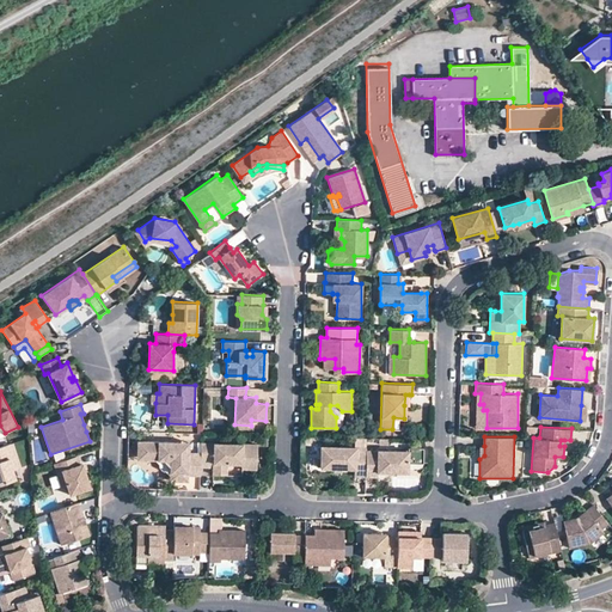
[(188,452),(178,441),(136,440),(136,456),(157,456),(157,459),(163,459),(170,465),(170,475),(170,479),(188,481),(188,475),(200,475),(200,465),(201,452),(188,452)]
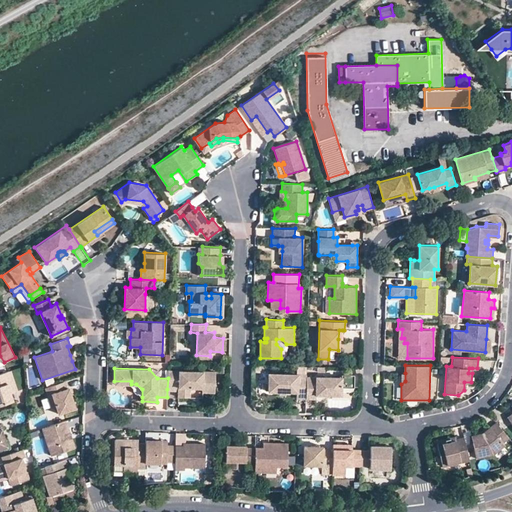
[(157,378),(158,369),(149,369),(157,378)]
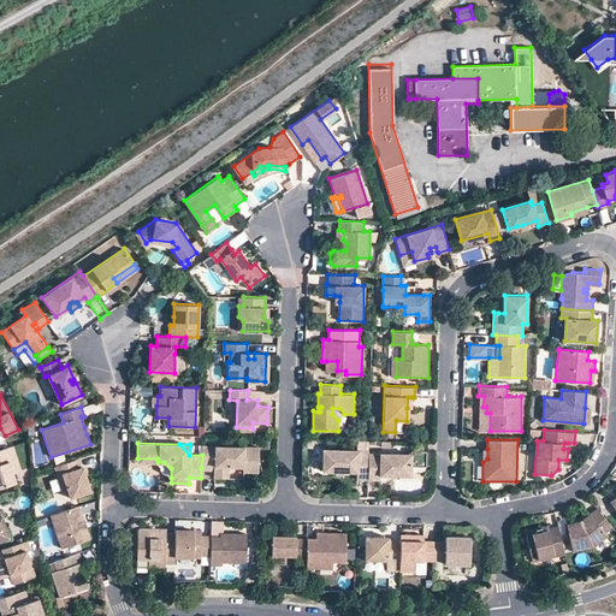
[(259,446),(202,444),(202,455),(201,468),(214,469),(214,477),(229,477),(229,466),(243,466),(244,461),(259,462),(259,446)]
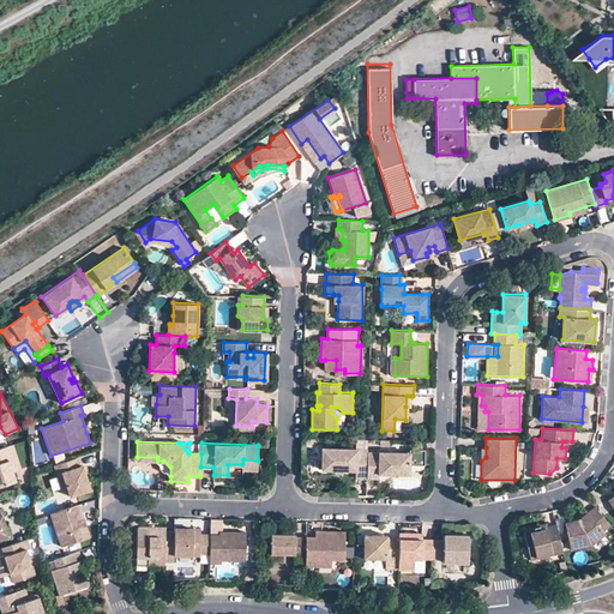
[(19,469),(11,444),(0,447),(0,485),(17,480),(13,470),(19,469)]
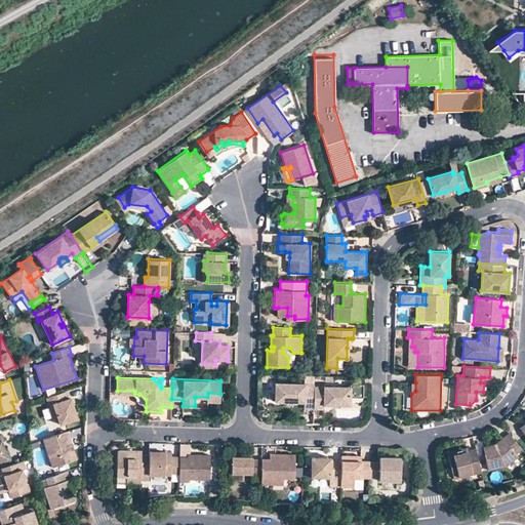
[(314,382),(275,381),(274,400),(288,401),(292,401),(305,401),(304,407),(314,407),(314,404),(314,386),(314,382)]
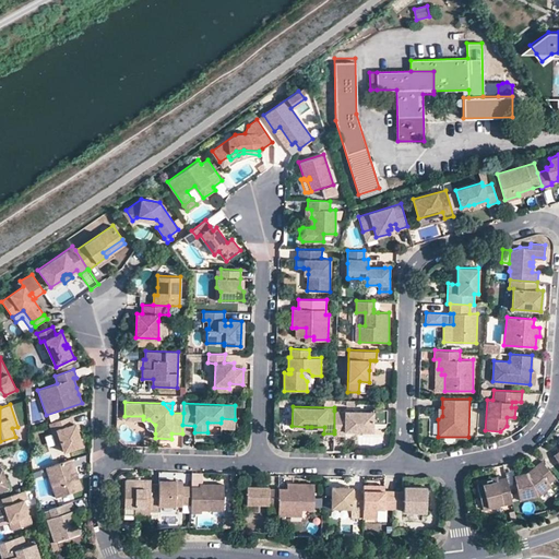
[(369,407),(369,411),(369,421),(387,423),(387,408),(369,407)]
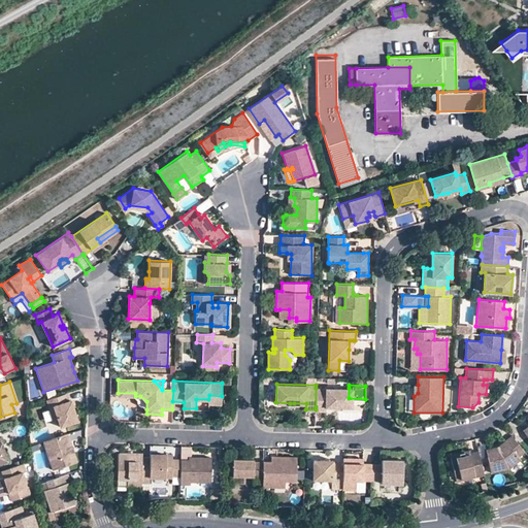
[(349,388),(316,388),(316,406),(349,406),(349,398),(349,388)]
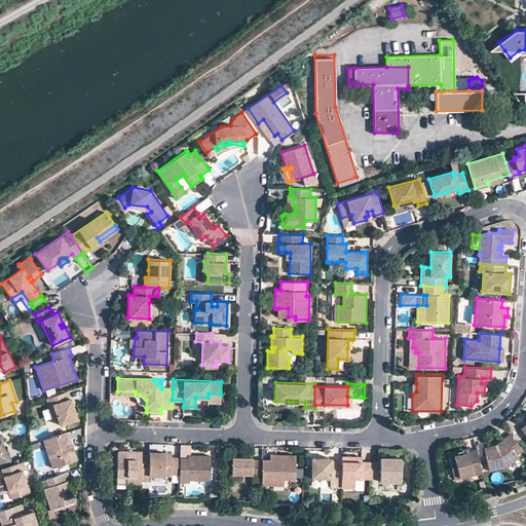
[(68,399),(66,391),(46,398),(52,417),(58,416),(60,424),(78,419),(71,398),(68,399)]
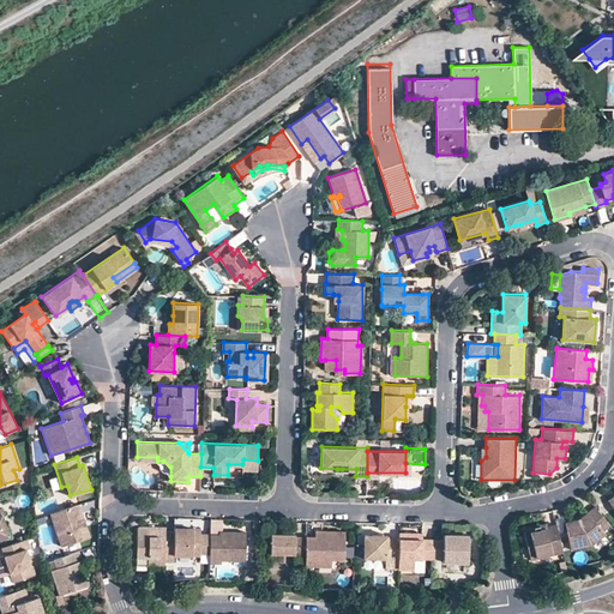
[(157,457),(137,457),(137,461),(155,461),(170,476),(170,467),(163,461),(157,461),(157,457)]
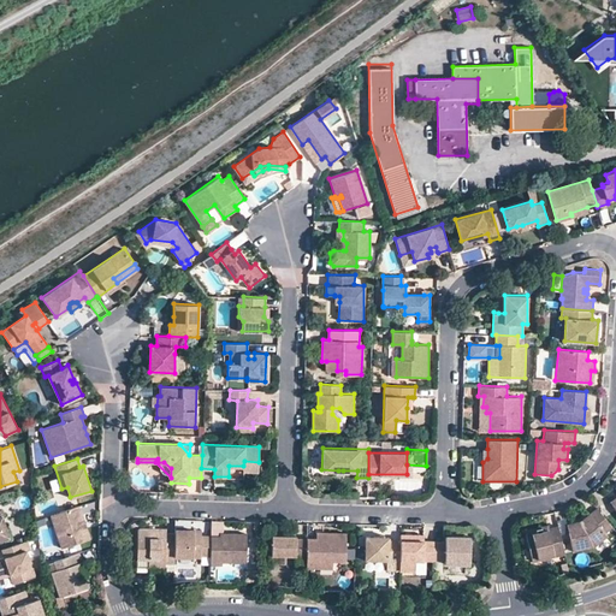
[(259,472),(259,462),(244,461),(243,466),(243,471),(259,472)]
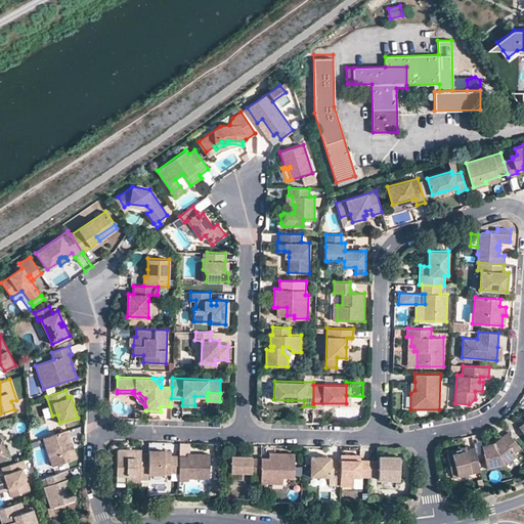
[(73,445),(68,430),(43,438),(52,466),(74,459),(70,446),(73,445)]
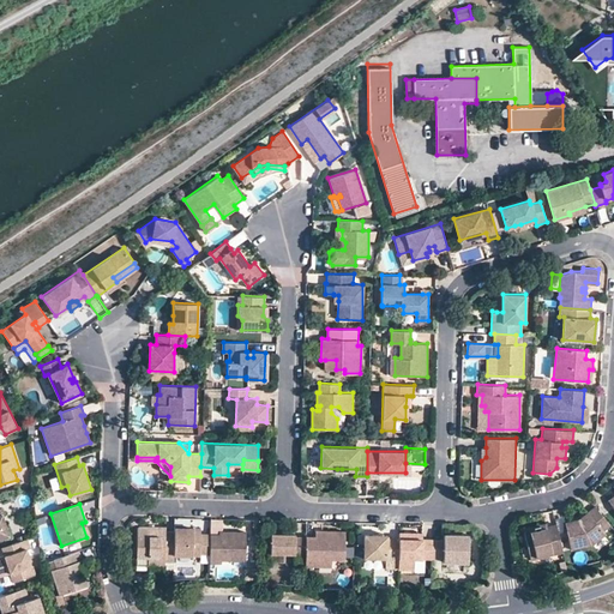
[(611,524),(595,506),(579,519),(565,522),(572,549),(591,545),(606,534),(603,530),(611,524)]
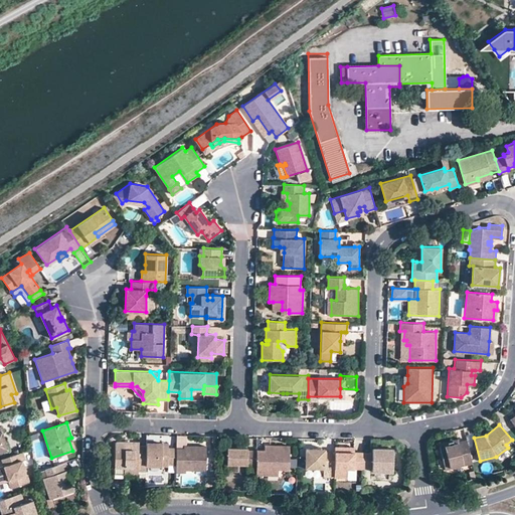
[(472,462),(467,440),(459,442),(440,446),(445,469),(472,462)]
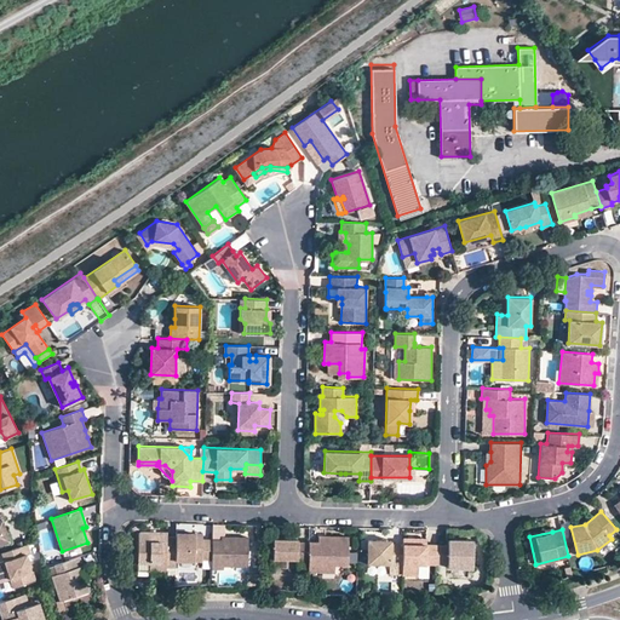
[(176,560),(176,537),(167,537),(167,532),(141,530),(139,532),(138,534),(137,562),(149,563),(149,570),(166,570),(166,575),(174,575),(176,560)]
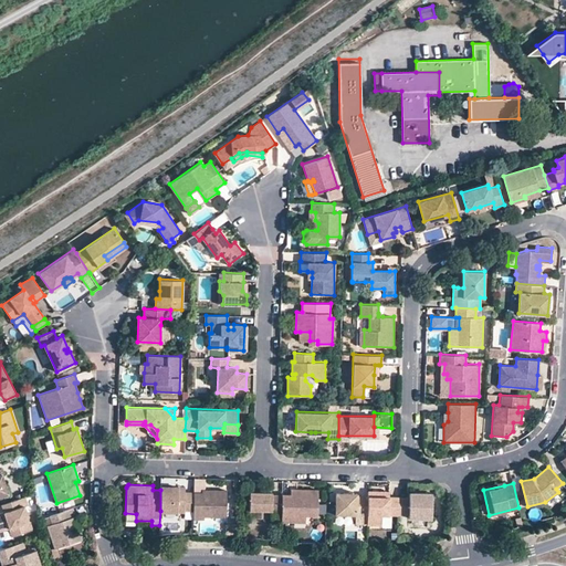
[(185,492),(178,492),(178,486),(160,486),(160,490),(160,511),(185,512),(185,510),(194,510),(194,492),(185,492)]
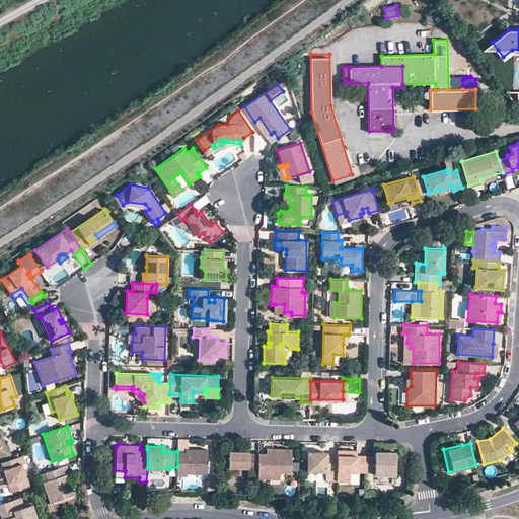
[(292,448),(271,448),(271,453),(267,453),(258,453),(258,454),(258,468),(258,478),(270,478),(270,472),(280,472),(291,472),(292,448)]
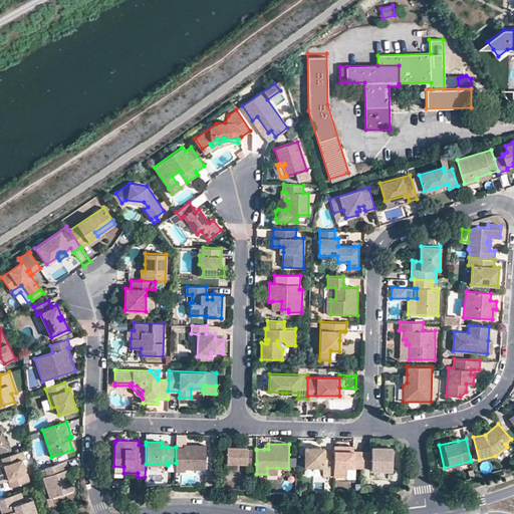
[(198,448),(192,448),(192,445),(184,445),(184,447),(176,447),(176,463),(176,471),(186,471),(186,469),(206,469),(207,445),(199,445),(198,448)]
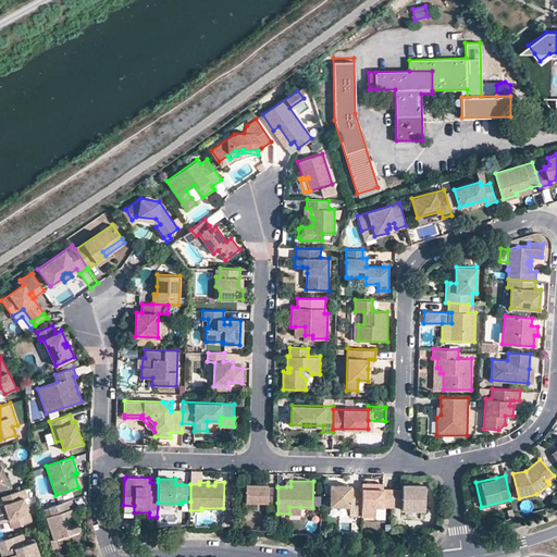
[(268,484),(245,484),(245,502),(277,503),(277,487),(268,487),(268,484)]
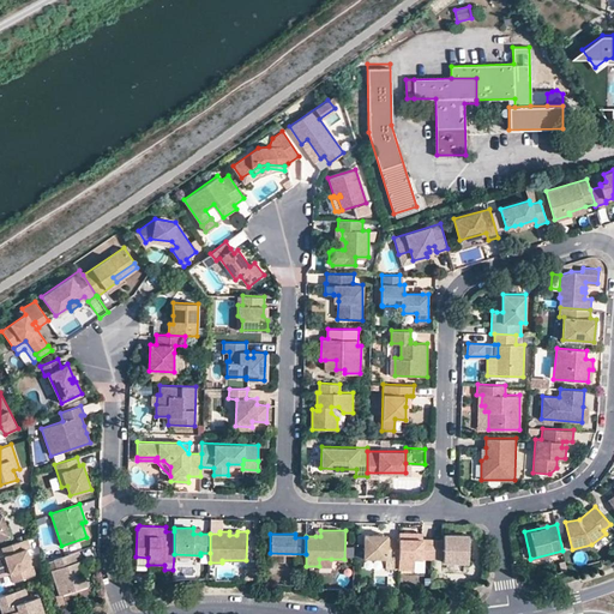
[(387,537),(383,537),(383,534),(363,534),(363,557),(386,558),(398,558),(398,545),(399,539),(387,537)]
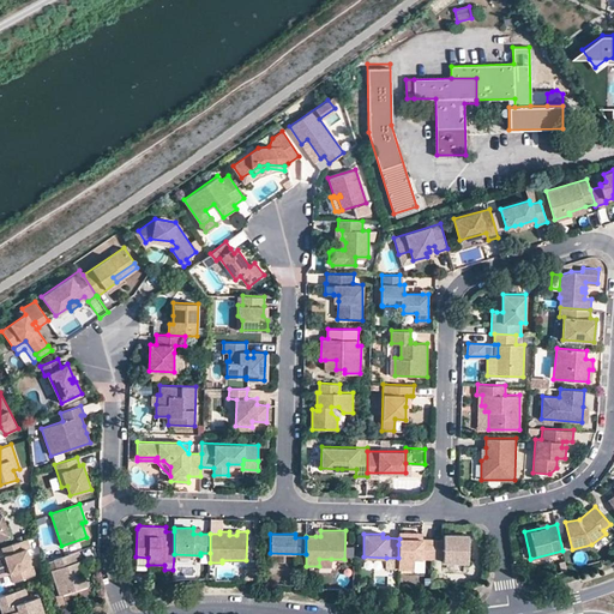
[(451,536),(451,534),(444,534),(444,540),(432,540),(432,558),(444,558),(444,561),(468,563),(469,534),(458,534),(455,536),(451,536)]
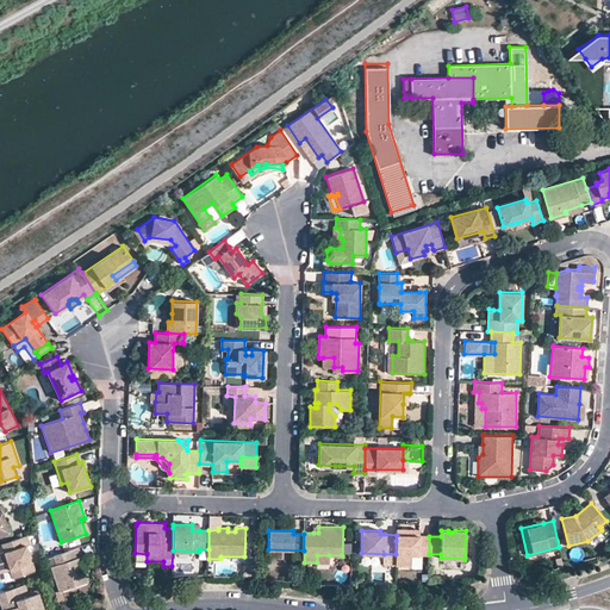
[(35,561),(29,543),(33,542),(30,534),(8,541),(11,549),(8,551),(0,553),(0,567),(12,564),(13,568),(17,567),(20,576),(36,571),(38,570),(36,560),(35,561)]
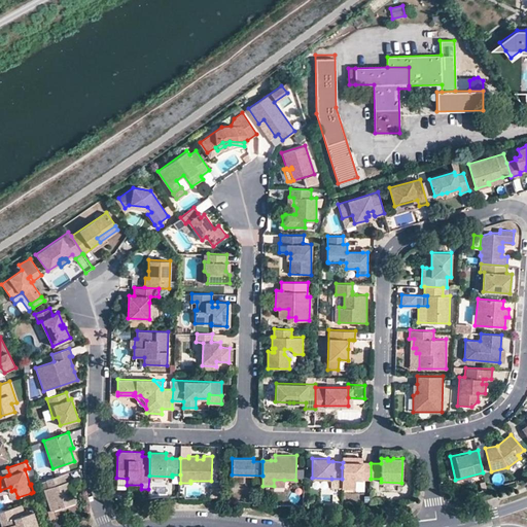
[(371,463),(358,462),(358,467),(354,467),(342,467),(342,479),(342,488),(355,488),(355,479),(371,479),(371,463)]
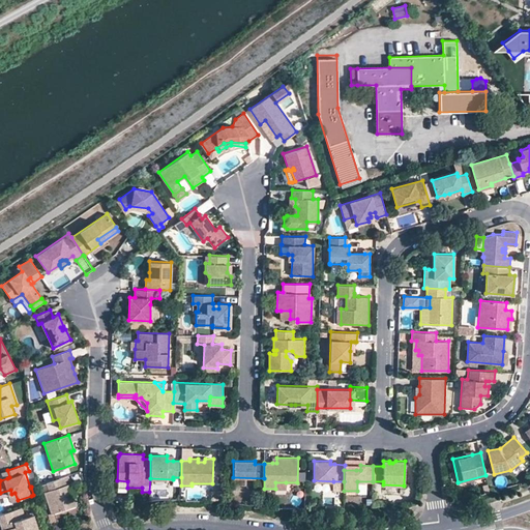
[(72,489),(67,475),(46,482),(49,490),(45,492),(51,513),(78,504),(75,496),(72,489)]
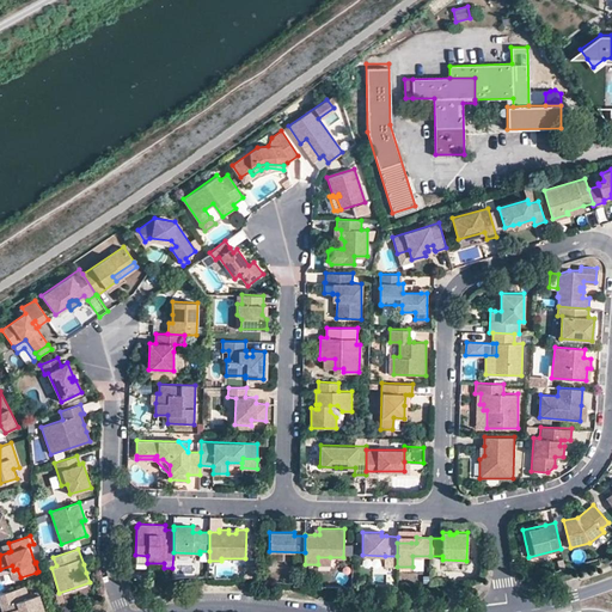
[(397,556),(385,556),(385,567),(397,567),(397,556)]
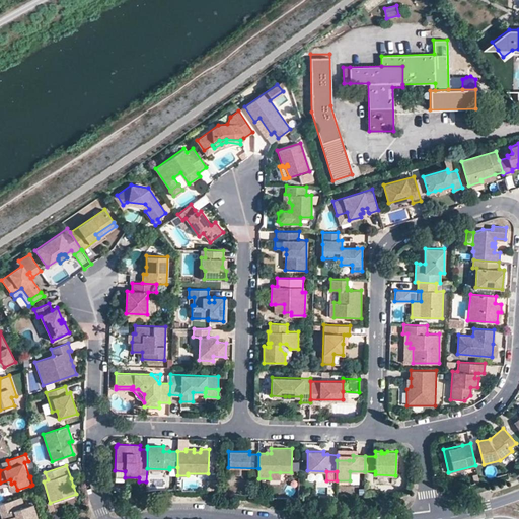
[(23,504),(21,496),(0,503),(0,513),(1,518),(2,518),(5,518),(35,518),(38,518),(31,501),(23,504)]
